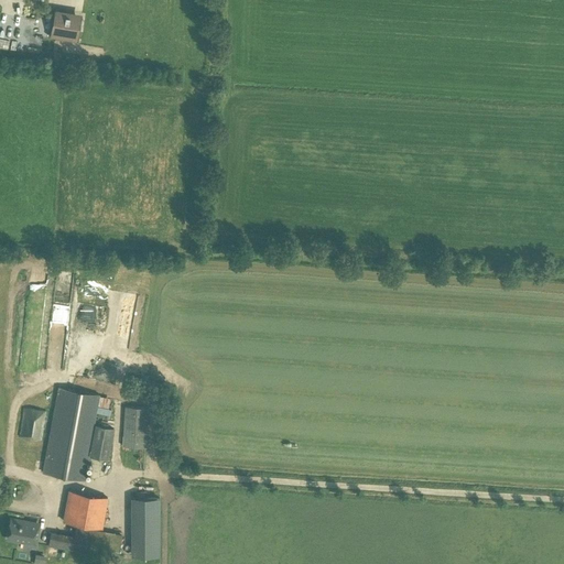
[(82,13),(54,9),(50,36),(76,41),(82,13)]
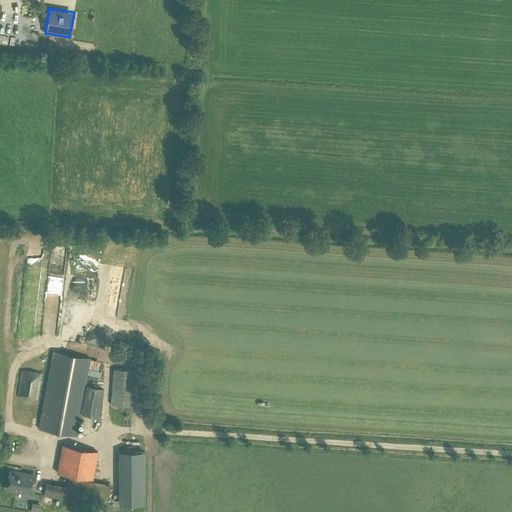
[(77,436),(81,414),(86,385),(89,369),(91,360),(91,359),(53,352),(39,429),(77,436)]
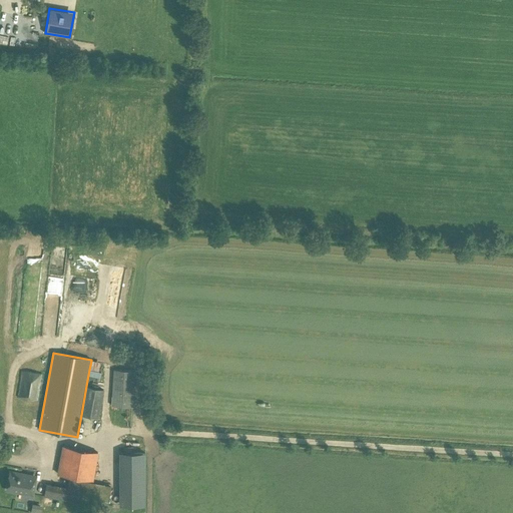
[(91,361),(89,370),(98,372),(100,362),(91,361)]
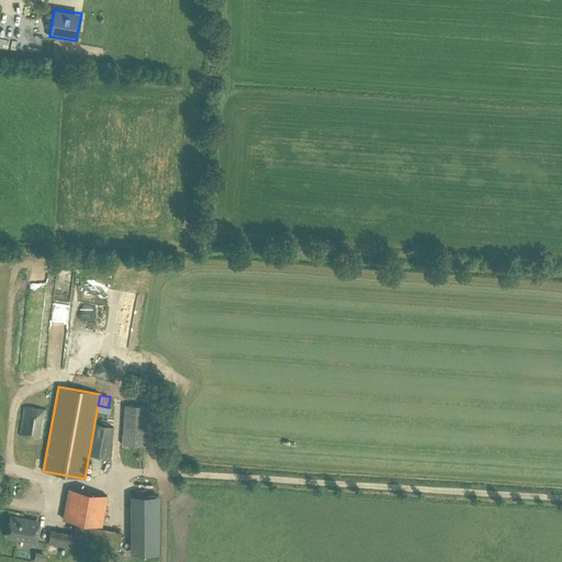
[(124,405),(122,445),(145,446),(148,406),(124,405)]
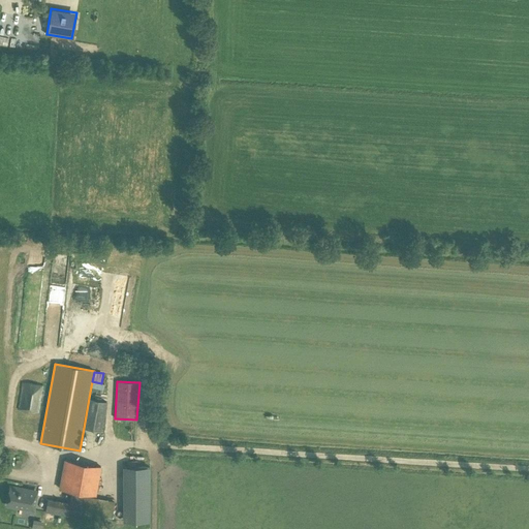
[(89,398),(84,428),(101,431),(106,401),(89,398)]
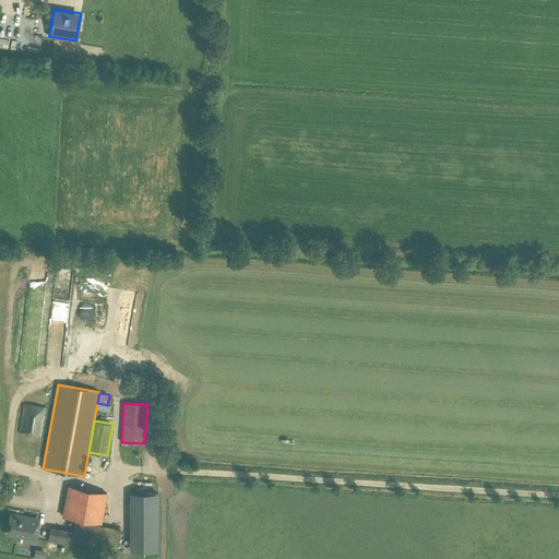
[(102,523),(107,494),(68,486),(62,516),(102,523)]
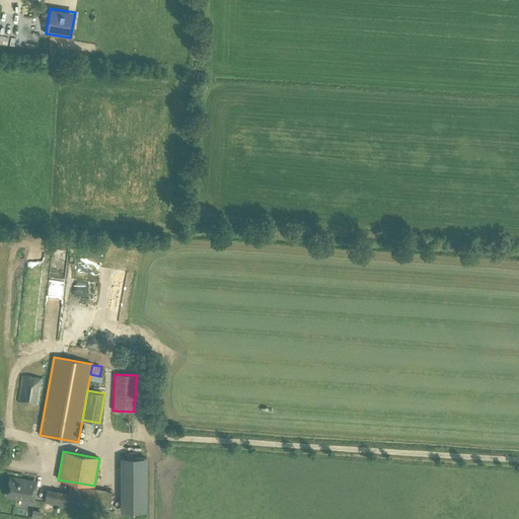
[(35,483),(10,479),(8,496),(25,499),(25,496),(33,497),(35,483)]
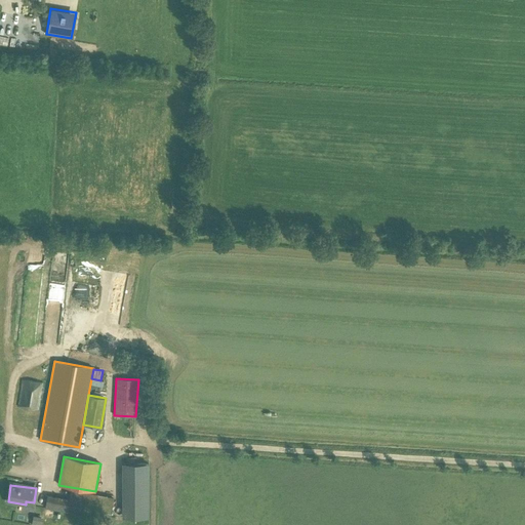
[(47,495),(44,509),(121,521),(125,499),(71,489),(69,499),(47,495)]
